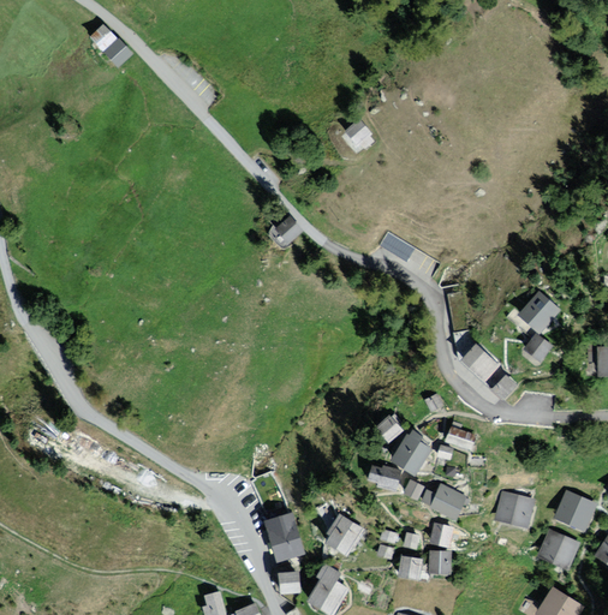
[(112,40),(97,24),(83,39),(97,54),(112,40)]
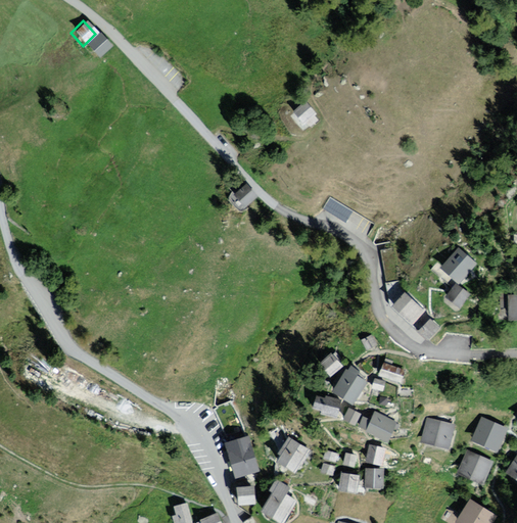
[(107,46),(95,34),(83,46),(95,58),(107,46)]
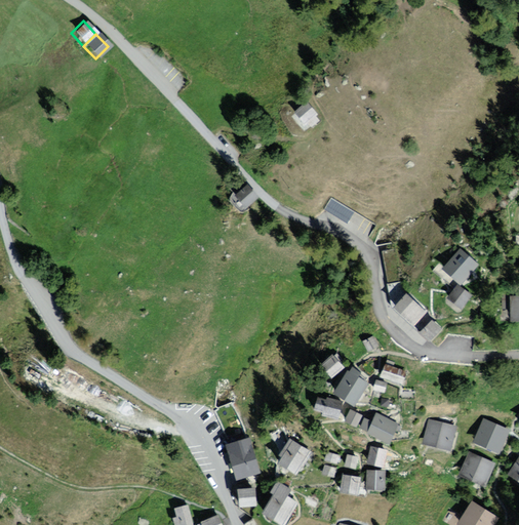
[(315,117),(301,104),(289,116),(304,128),(315,117)]
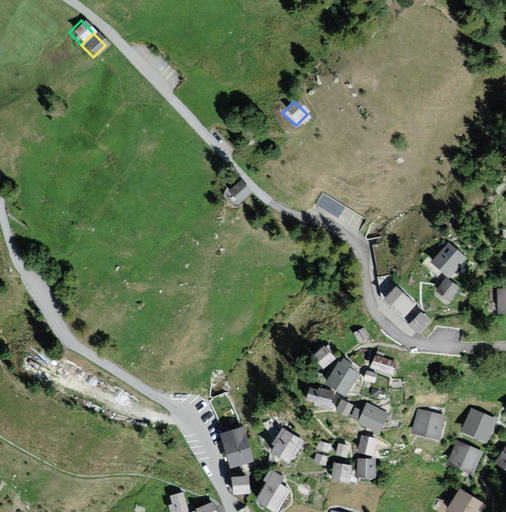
[(249,193),(236,179),(225,190),(237,204),(249,193)]
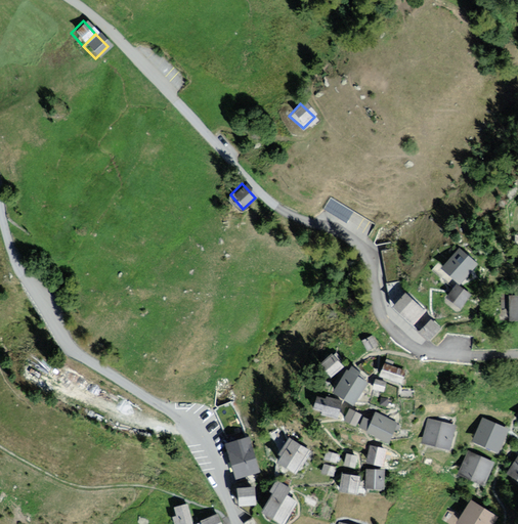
[(468,267),(452,256),(443,268),(459,279),(468,267)]
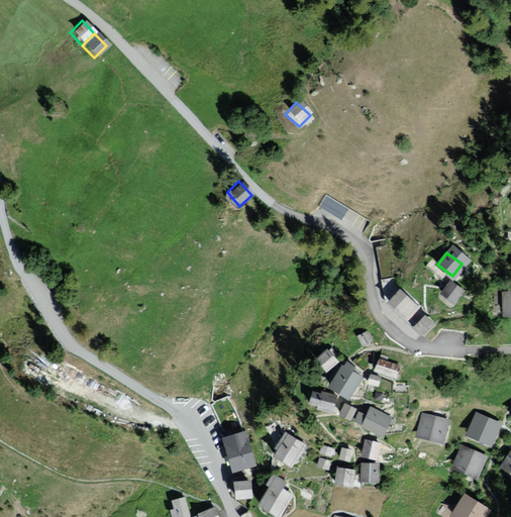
[(462,288),(450,281),(444,291),(454,298),(462,288)]
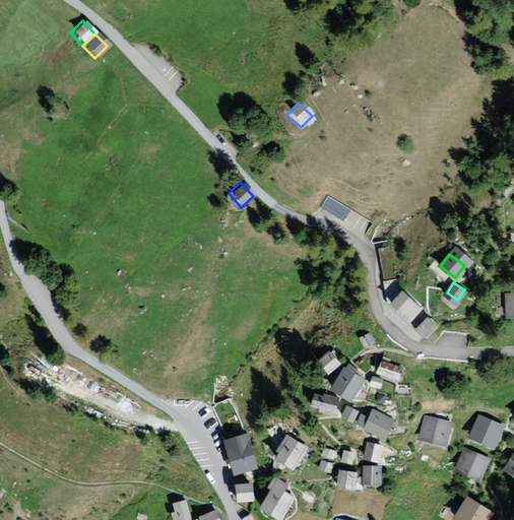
[(416,308),(397,290),(384,305),(404,322),(416,308)]
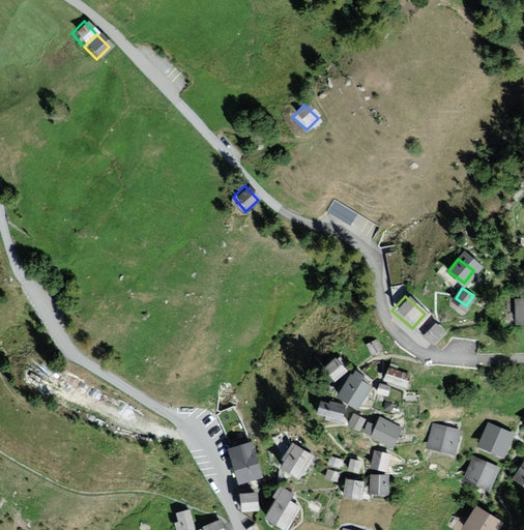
[(523,296),(513,297),(514,323),(523,322),(523,296)]
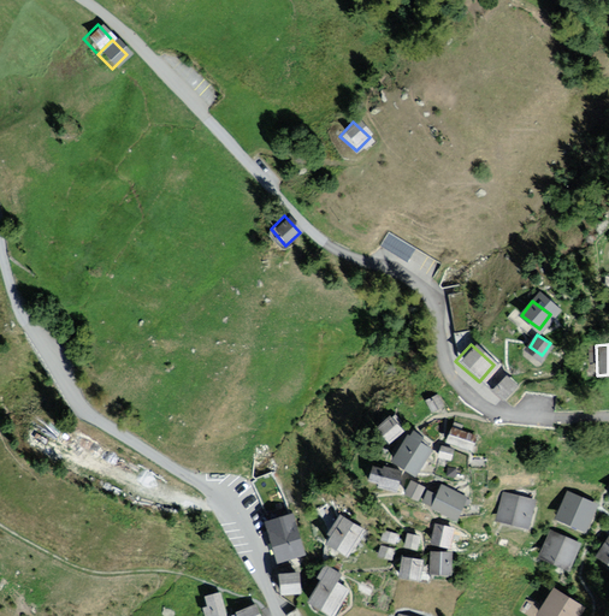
[(498,375),(486,390),(498,400),(510,384),(498,375)]
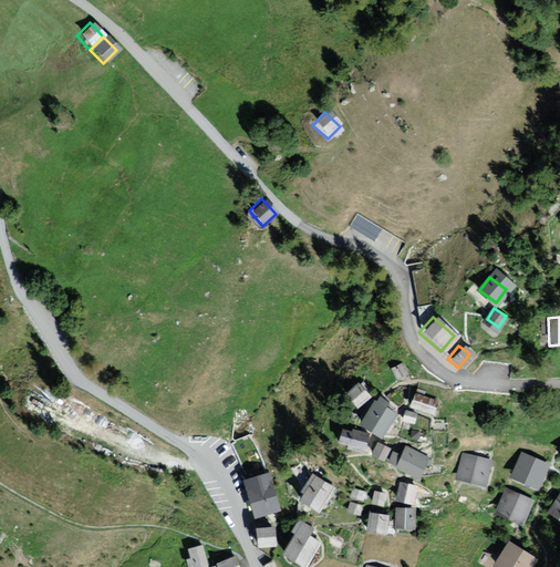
[(407,374),(401,362),(390,369),(396,381),(407,374)]
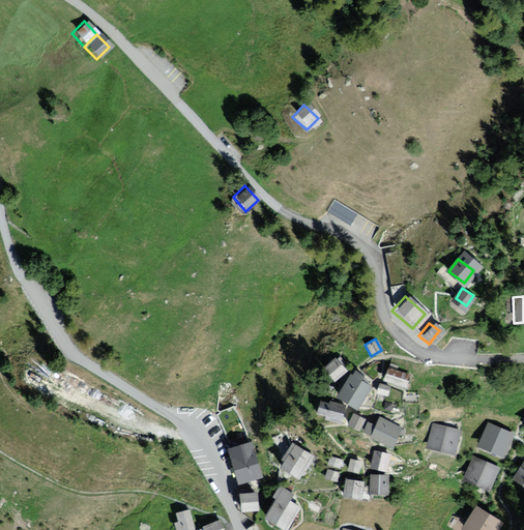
[(337,381),(348,371),(336,358),(324,370),(337,381)]
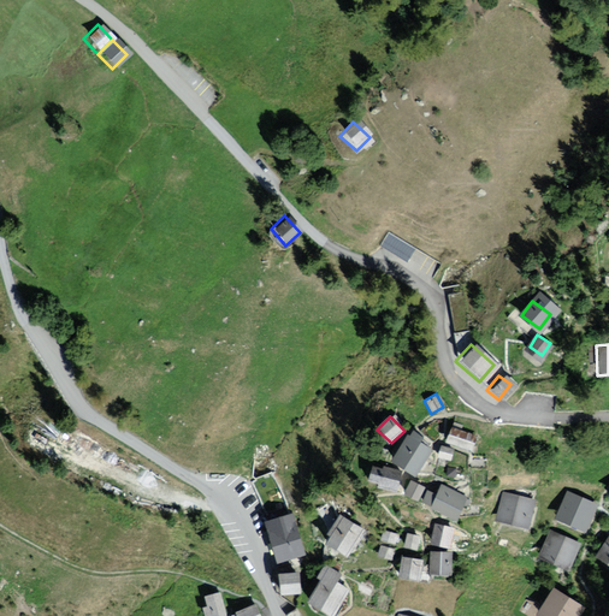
[(479,434),(453,425),(447,440),(473,450),(479,434)]
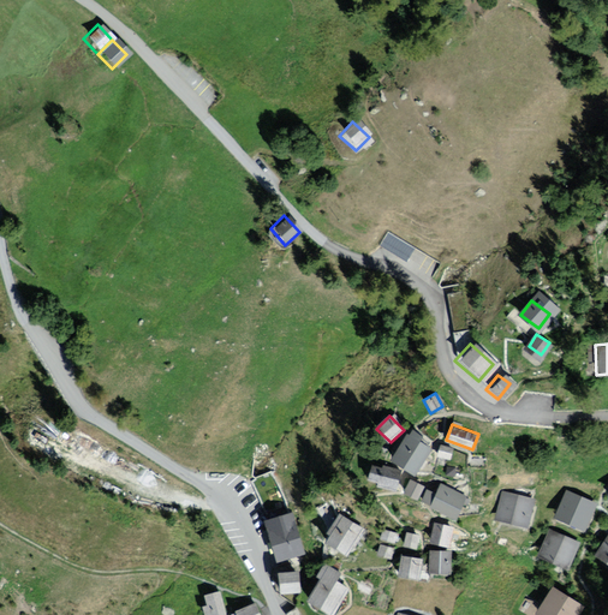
[(412,428),(393,460),(418,475),(436,446),(424,440),(427,436),(412,428)]
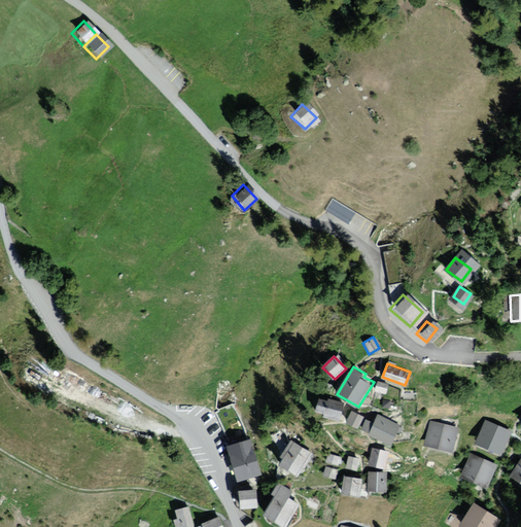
[(390,383),(378,380),(375,390),(387,393),(390,383)]
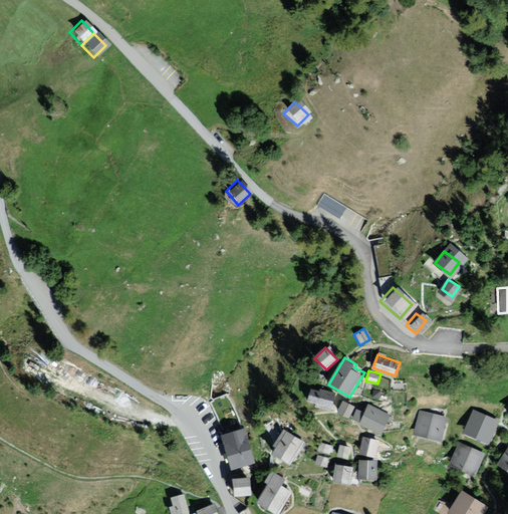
[(337,396),(313,390),(310,401),(317,403),(316,406),(333,411),(337,396)]
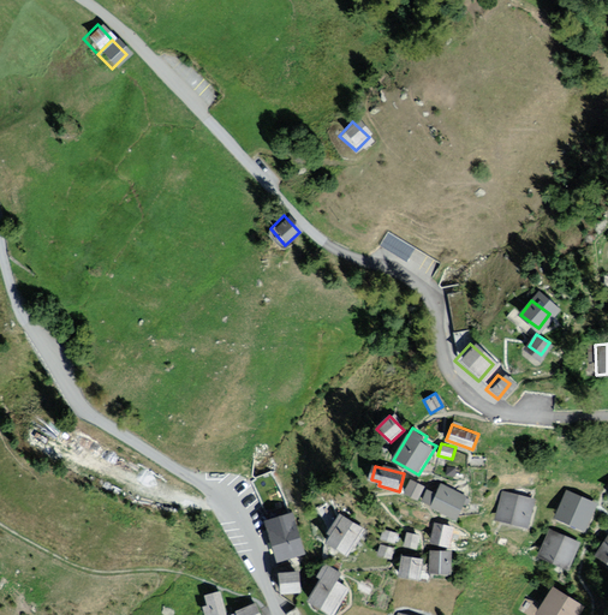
[(425,484),(412,478),(405,493),(419,499),(425,484)]
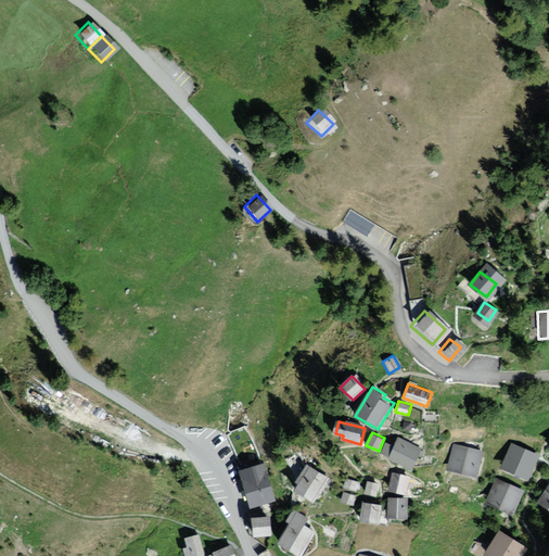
[(423,447),(399,437),(396,445),(388,441),(383,452),(416,466),(423,447)]
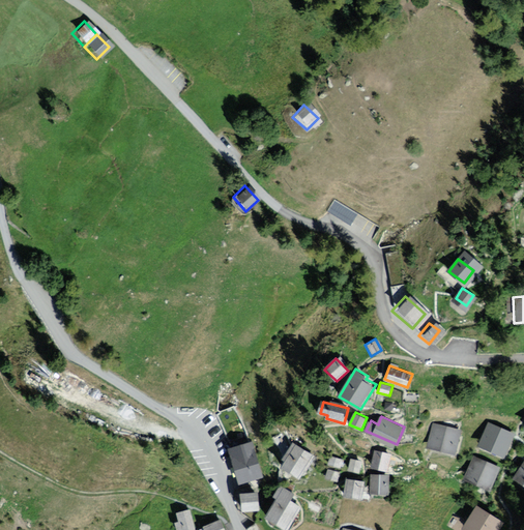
[(510,433),(482,420),(470,447),(498,460),(510,433)]
